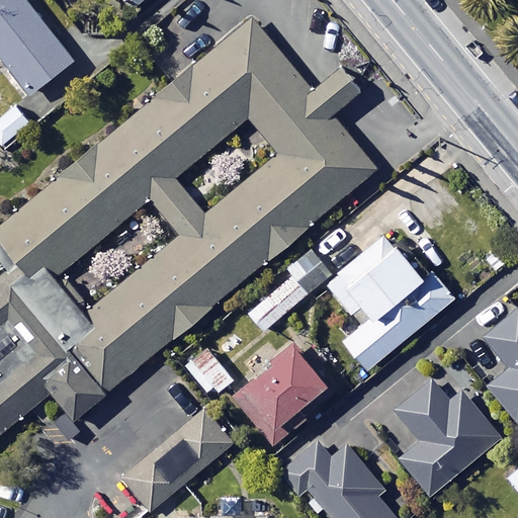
[(75,62),(26,0),(0,0),(0,60),(29,97),(75,62)]
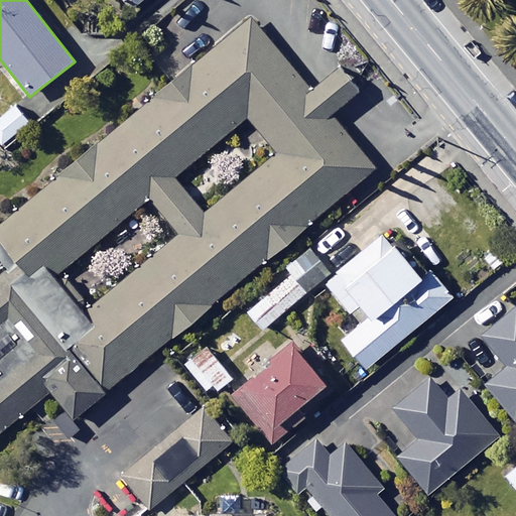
[(119,0),(128,11),(143,0),(119,0)]
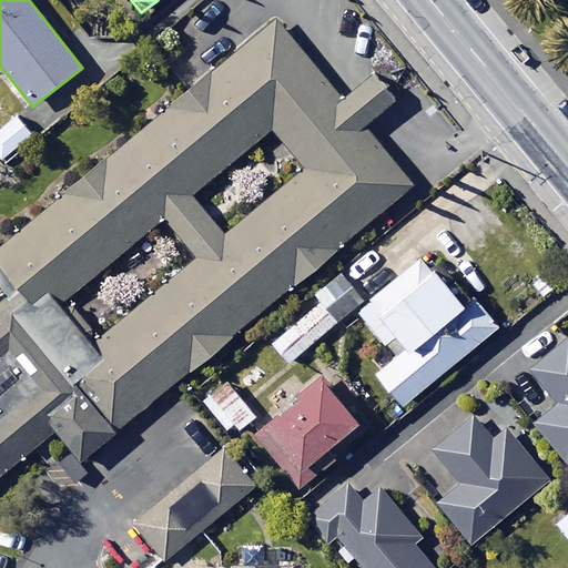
[(274,12),(0,241),(0,263),(14,283),(0,294),(0,470),(52,427),(78,457),(412,178),(364,120),(394,93),(371,66),(341,92),(274,12)]
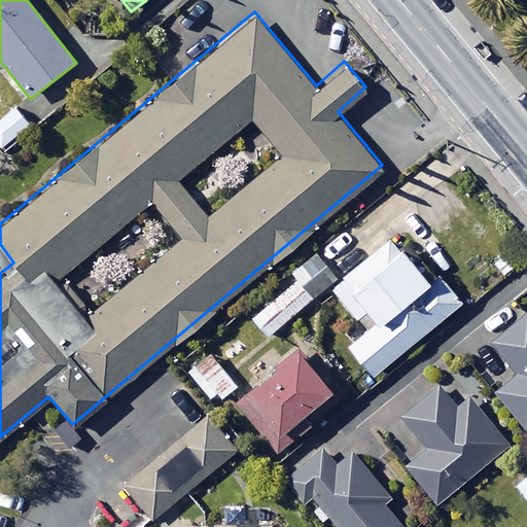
[(35,127),(16,105),(0,118),(0,152),(1,154),(35,127)]
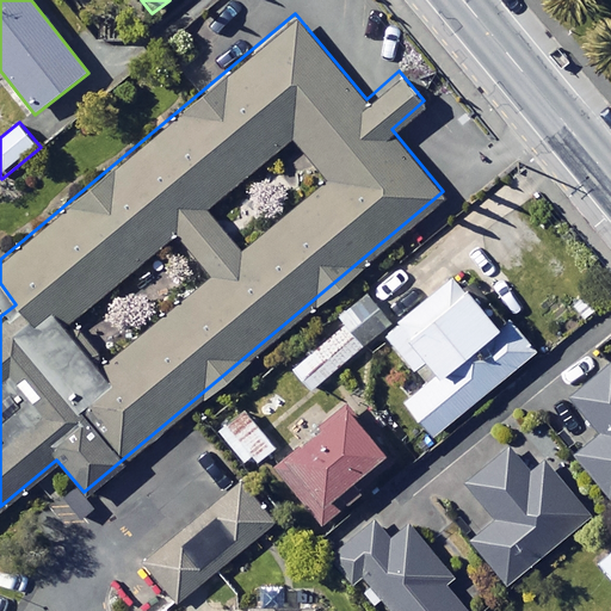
[(456,277),(386,337),(413,369),(423,362),(436,378),(406,403),(433,438),(536,352),(511,322),(501,331),(456,277)]
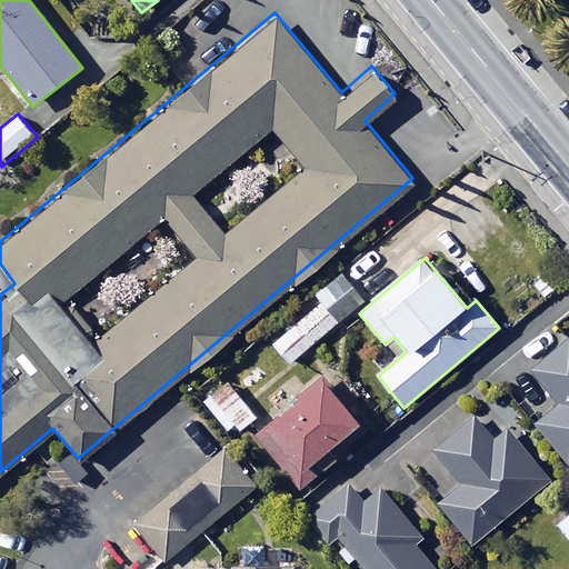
[(360,306),(342,285),(273,343),(290,363),(360,306)]
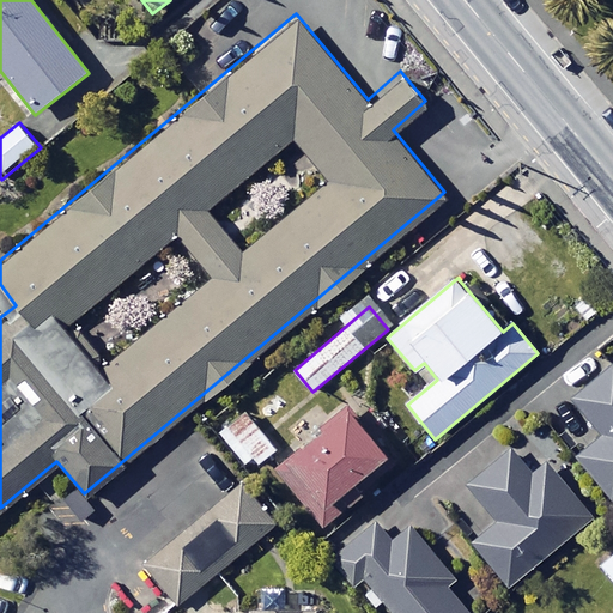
[(612,365),(571,400),(602,438),(576,459),(611,502),(612,499),(612,365)]
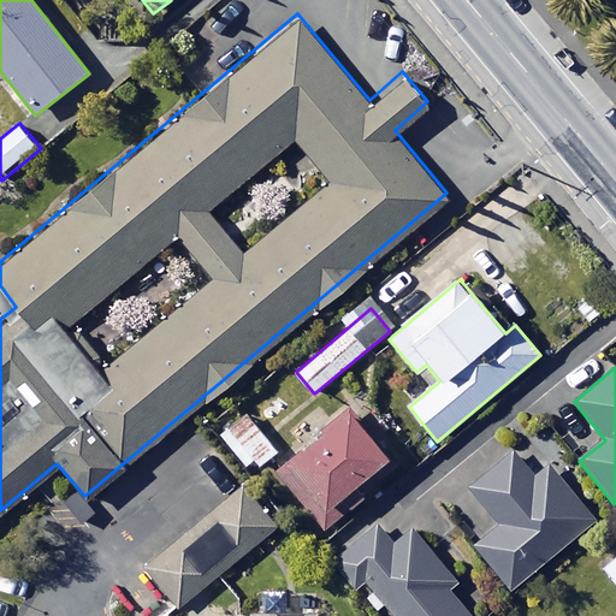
[(279,449),(242,410),(218,434),(255,472),(279,449)]
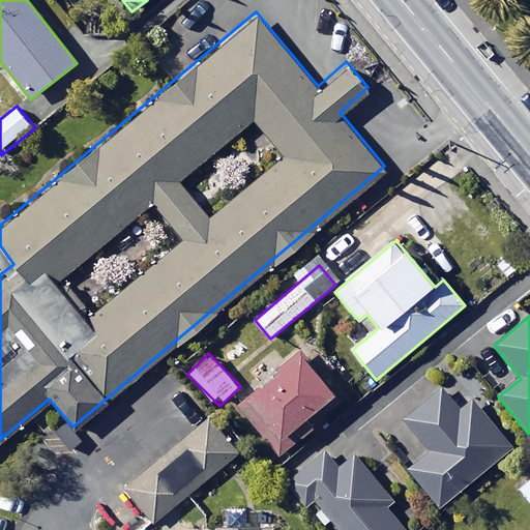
[(345,404),(303,354),(240,407),(282,455),(312,431),(345,404)]
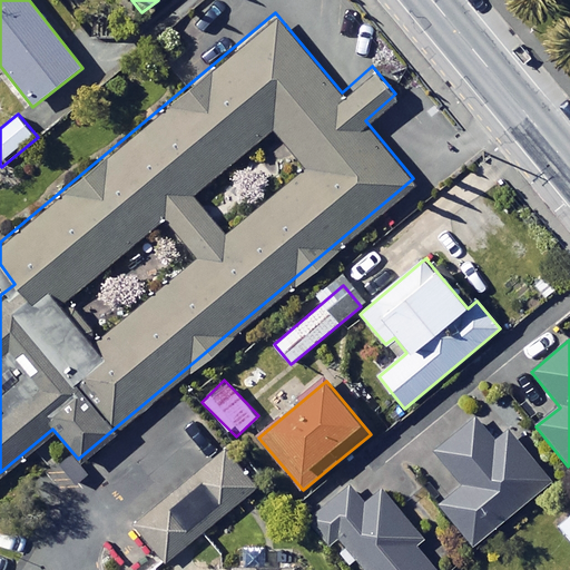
[(493,443),(475,421),(435,453),(463,488),(442,505),(475,544),(549,483),(507,432),(493,443)]
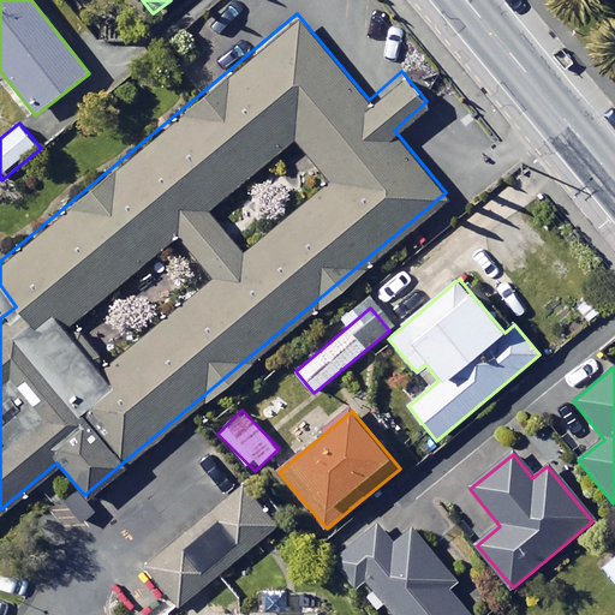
[(273,524),(240,488),(147,571),(179,607),(273,524)]
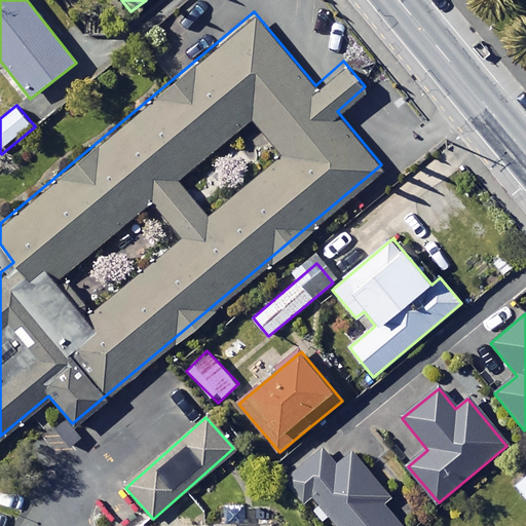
[(303,505),(312,498),(320,506),(313,512),(322,522),(328,518),(334,525),(400,525),(384,506),(391,500),(354,454),(337,467),(323,450),(284,481),(303,505)]
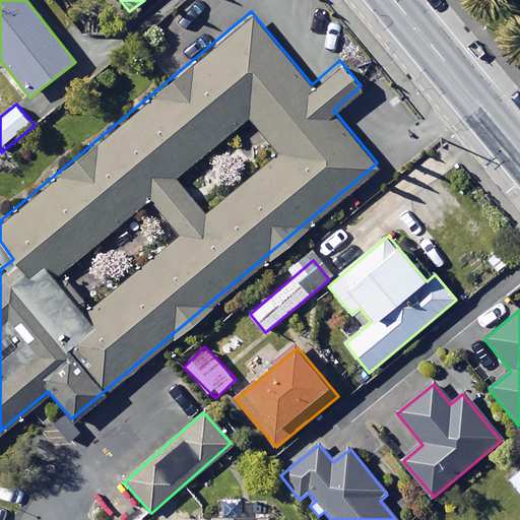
[(519,470),(510,479),(519,491),(519,470)]
